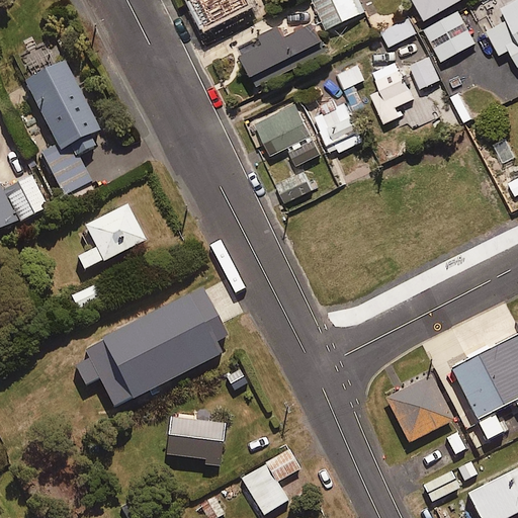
[(315,0),(318,6),(329,28),(365,10),(360,0),(315,0)]
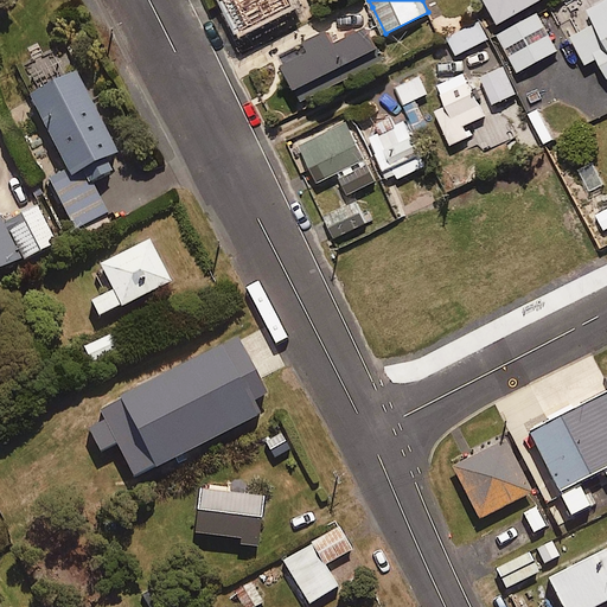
[(490,0),(503,21),(538,0),(490,0)]
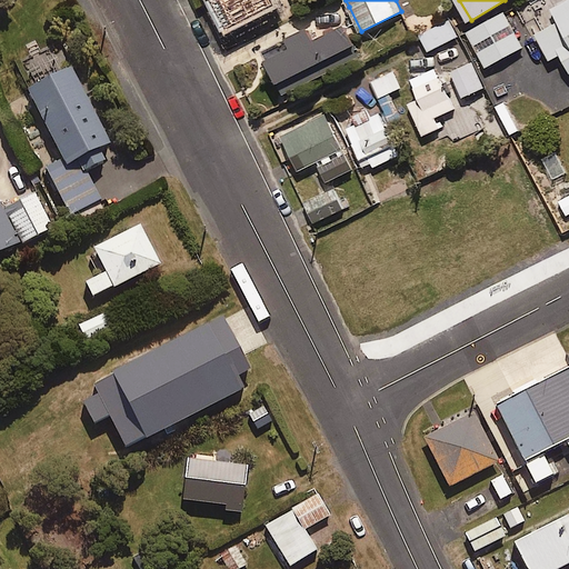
[(568,0),(567,0),(553,8),(561,19),(538,33),(552,58),(562,52),(568,62),(568,0)]
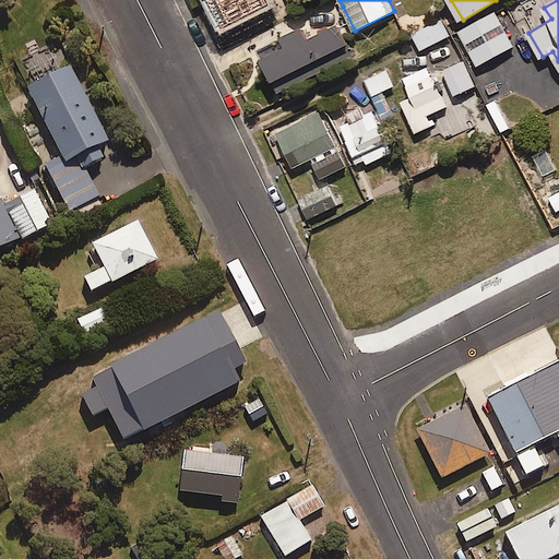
[(353,40),(349,34),(337,9),(260,48),(282,92),(296,84),(290,72),(353,40)]
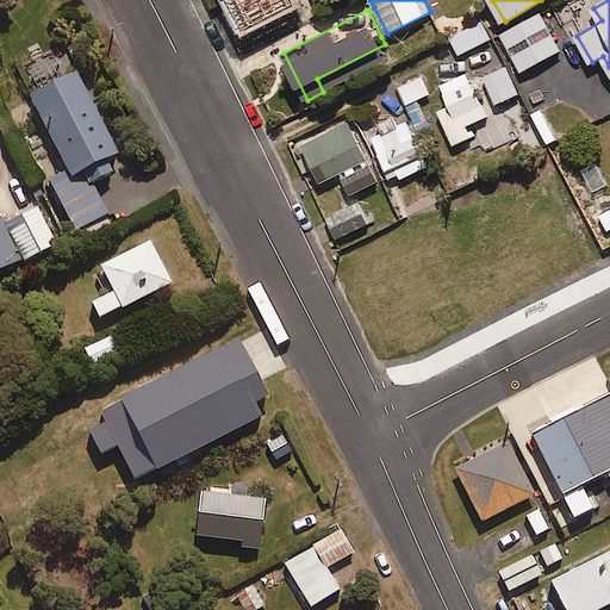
[(523,70),(561,49),(542,12),(496,37),(505,55),(512,51),(523,70)]
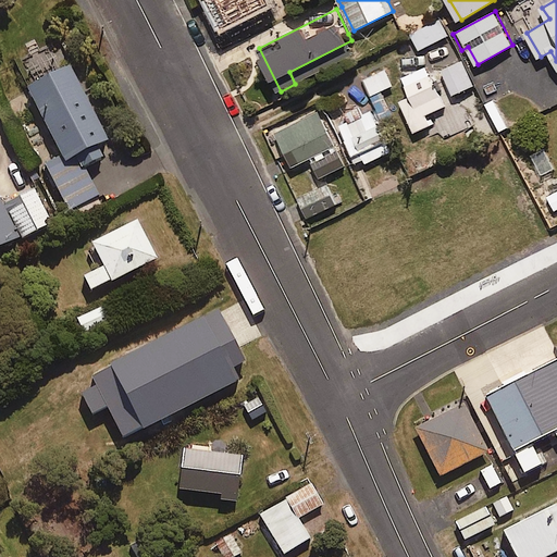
[(420,49),(449,34),(441,19),(412,34),(420,49)]
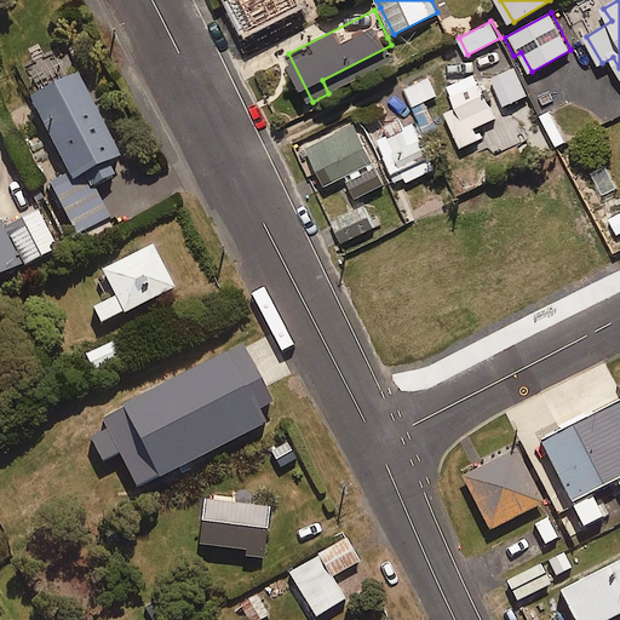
[(29,90),(70,171),(50,182),(59,201),(76,234),(110,217),(95,184),(115,173),(109,161),(121,155),(67,47),(24,69),(34,87),(29,90)]
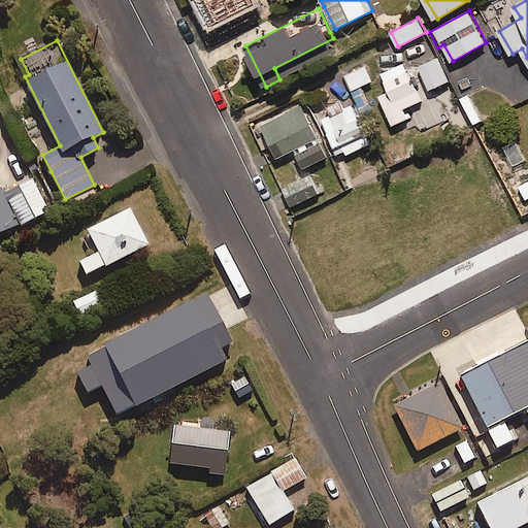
[(430,89),(450,80),(439,57),(420,65),(430,89)]
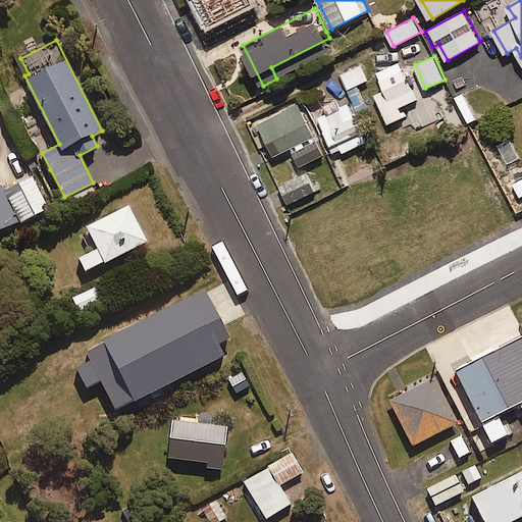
[(360,61),(341,71),(363,115),(373,110),(359,82),(368,77),(360,61)]
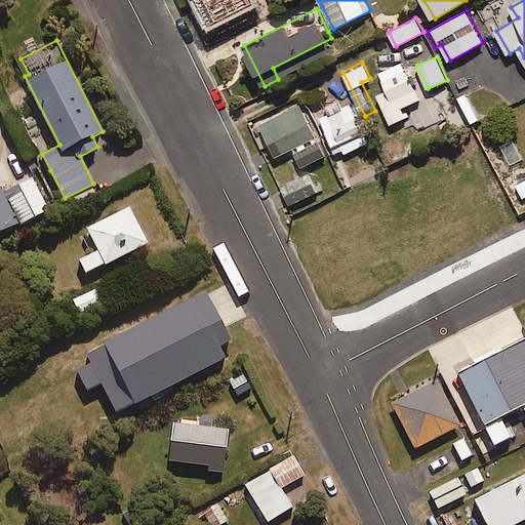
[(403,107),(419,99),(404,63),(380,73),(389,91),(379,95),(392,124),(407,117),(403,107)]
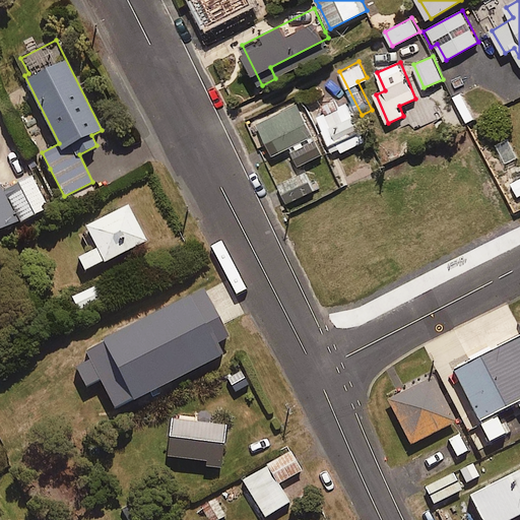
[(301,166),(326,152),(299,101),(257,122),(273,154),(290,145),(301,166)]
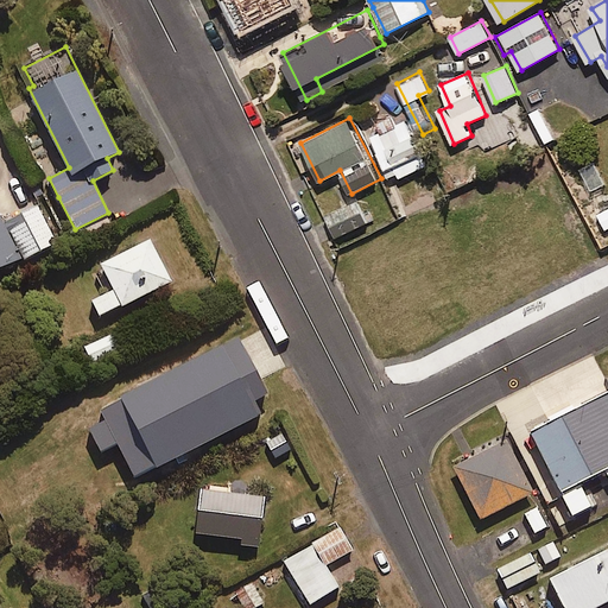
[(407,122),(373,139),(391,175),(394,172),(398,179),(429,164),(407,122)]
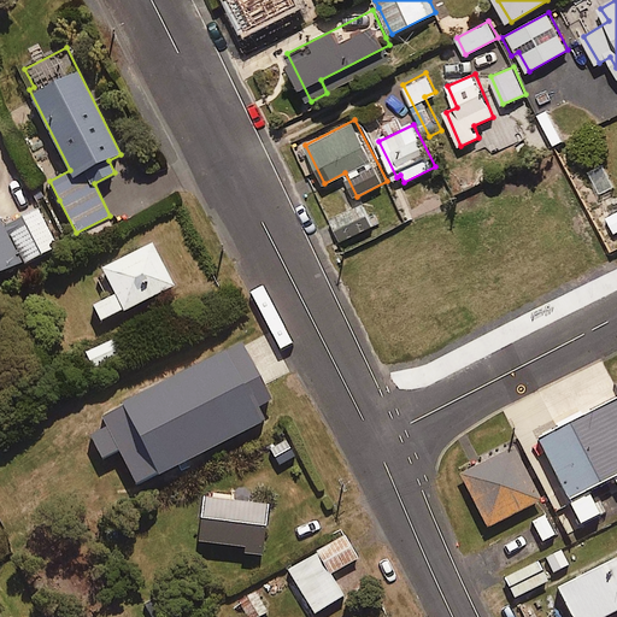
[(342,240),(371,227),(360,205),(331,219),(342,240)]
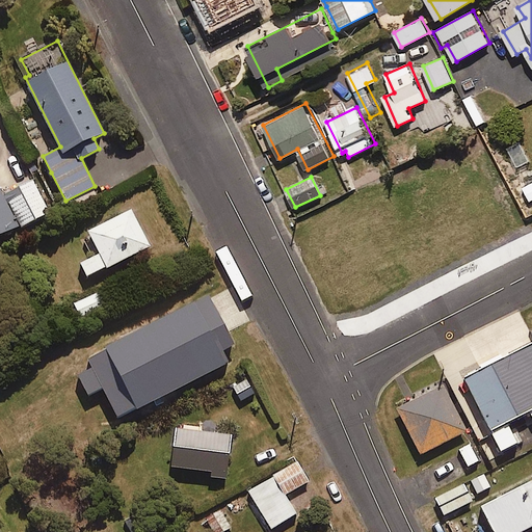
[(34,180),(2,195),(0,189),(0,235),(49,212),(34,180)]
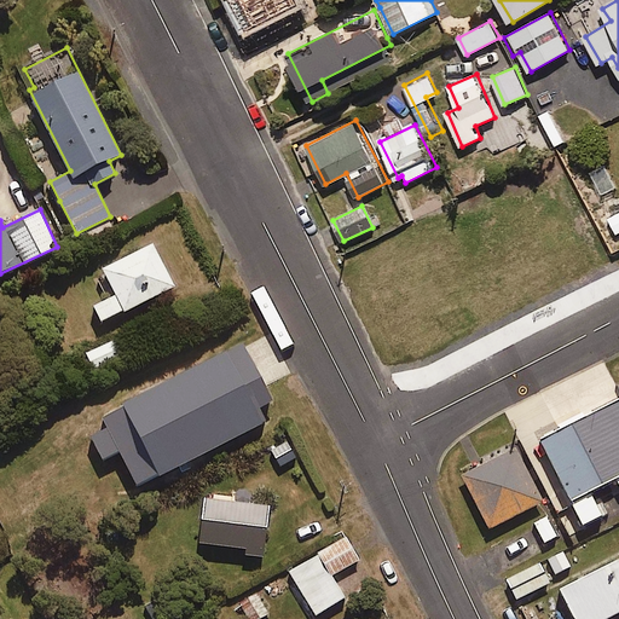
[(103,322),(174,287),(154,244),(99,271),(113,298),(94,306),(103,322)]
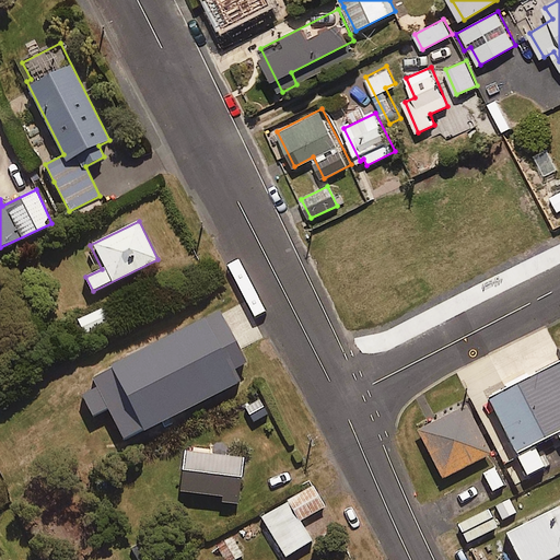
[(84,338),(115,324),(106,305),(77,319),(84,338)]
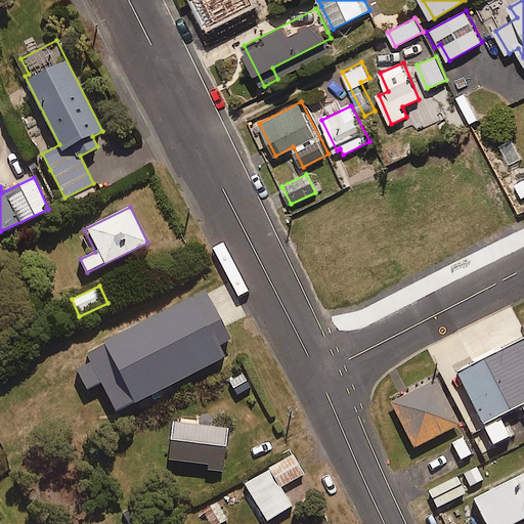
[(231,338),(208,291),(87,352),(91,360),(78,367),(89,391),(103,384),(118,411),(226,356),(220,344),(231,338)]
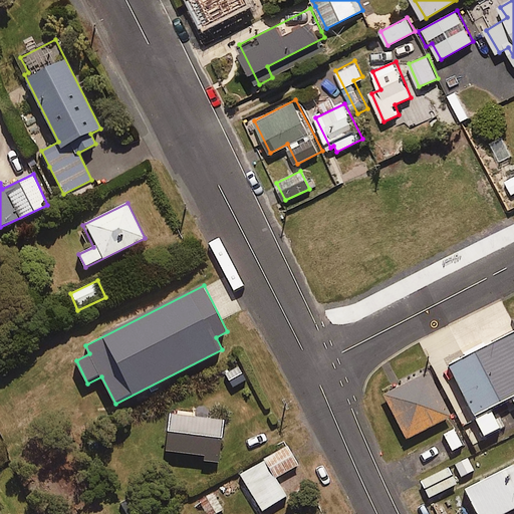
[(513,331),(449,365),(475,417),(510,399),(513,405),(513,331)]
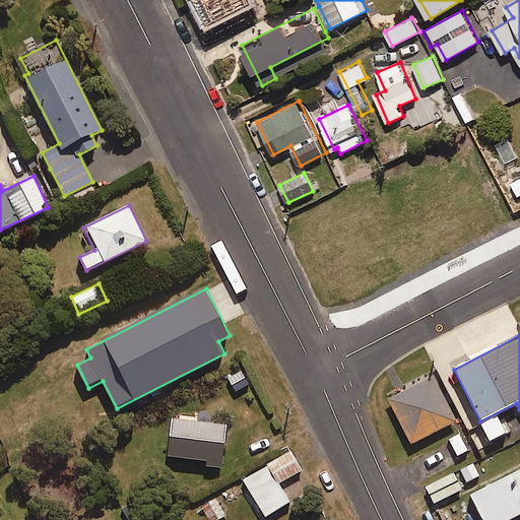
[(411,444),(457,421),(434,376),(389,398),(411,444)]
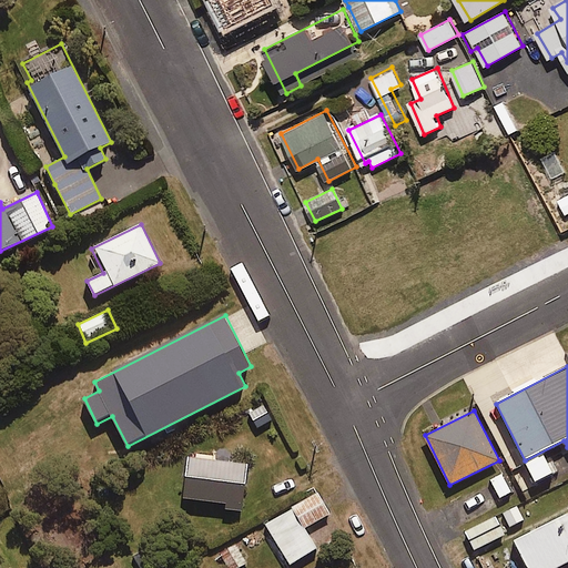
[(249,465),(189,457),(184,498),(225,503),(225,510),(242,513),(249,465)]
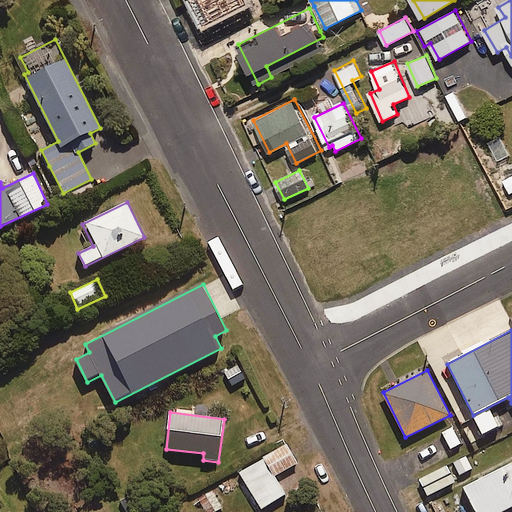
[(450,449),(462,443),(452,424),(440,430),(450,449)]
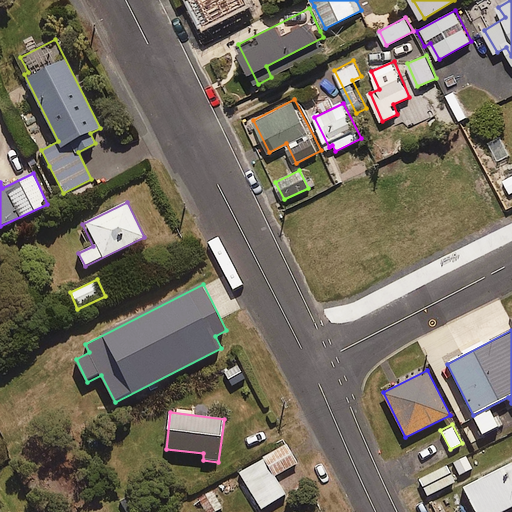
[(240,473),(262,509),(285,494),(275,477),(297,463),(286,445),(240,473)]
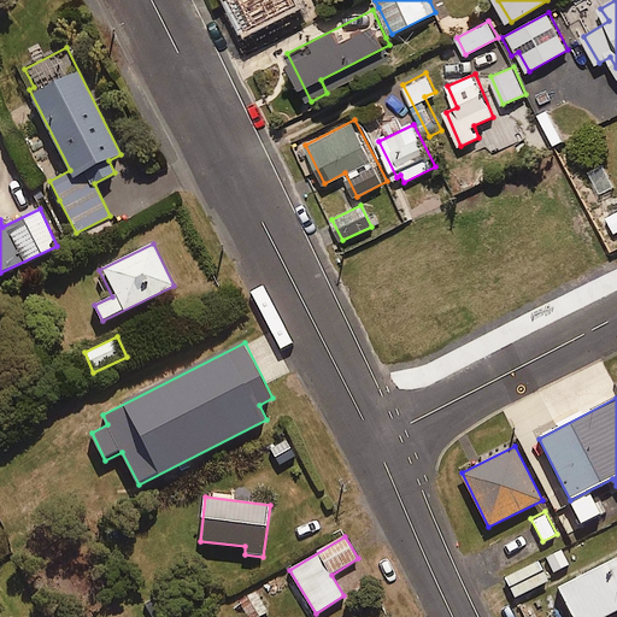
[(616,558),(592,571),(559,587),(574,616),(603,616),(616,610),(616,558)]
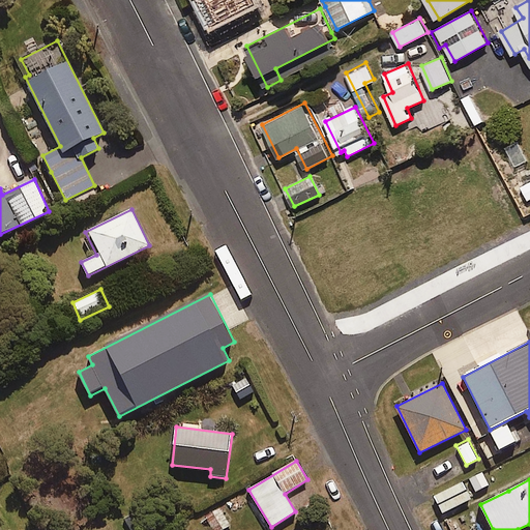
[(443,512),(471,499),(463,482),(435,496),(443,512)]
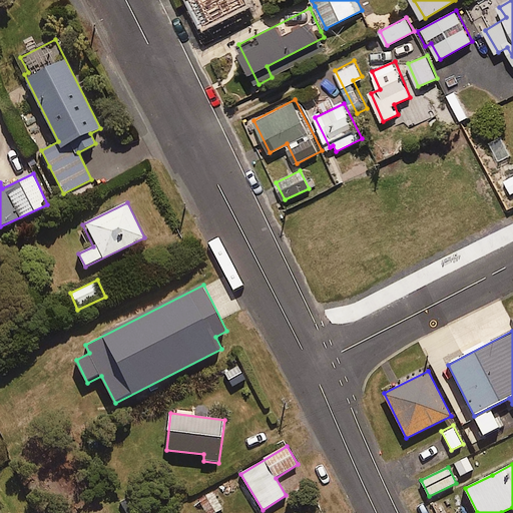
[(206,512),(214,512),(222,508),(212,492),(198,501),(206,512)]
